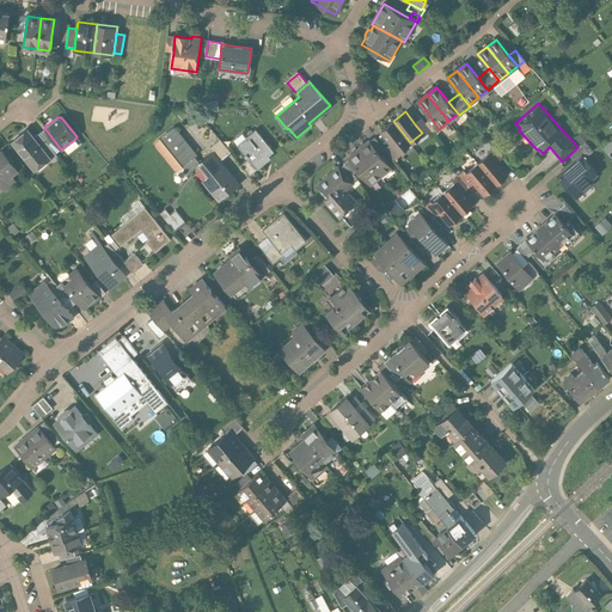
[(432,118),(424,123),(430,130),(434,135),(440,130),(439,129),(432,118)]
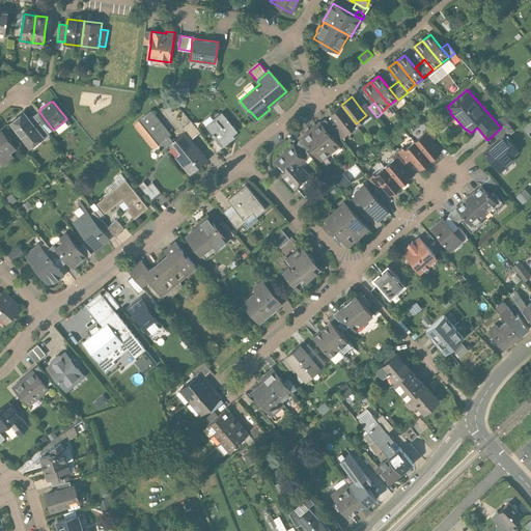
[(365,104),(360,108),(366,115),(368,117),(373,113),(368,107),(365,104)]
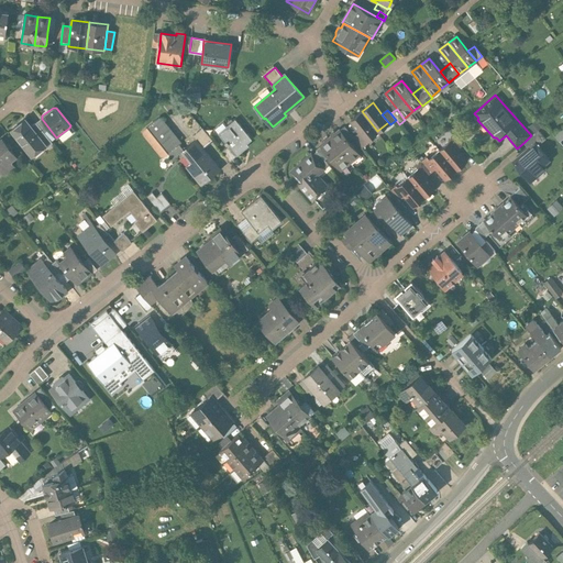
[(366,141),(377,131),(362,111),(350,121),(360,132),(366,141)]
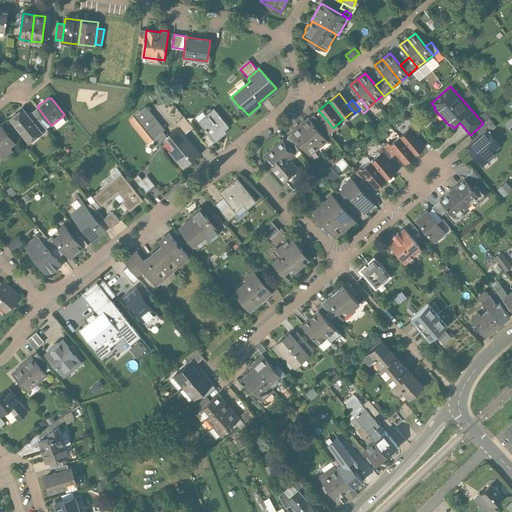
[(164,130),(145,106),(133,116),(152,139),(162,131),(163,131),(164,130)]
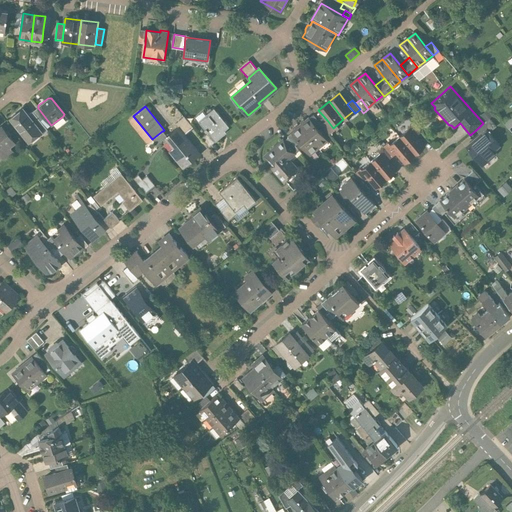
[(51,125),(38,108),(33,112),(47,129),(51,125)]
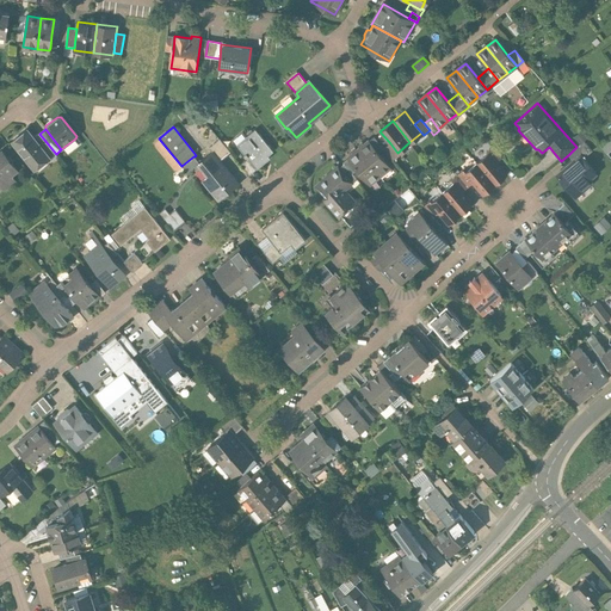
[(574,136),(581,143),(585,141),(588,136),(581,129),(574,136)]
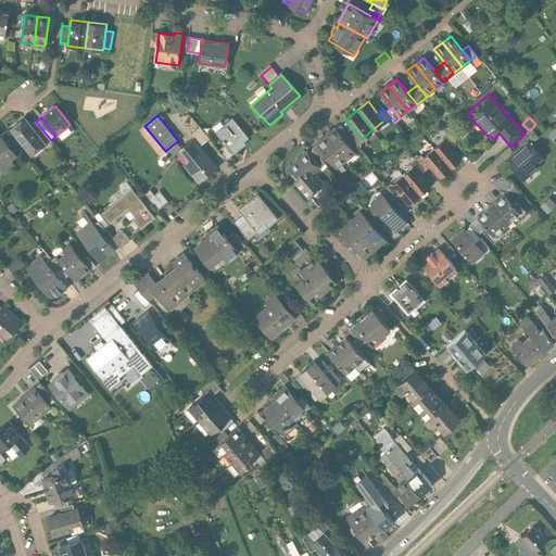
[(30,126),(25,118),(12,129),(32,153),(45,142),(30,126)]
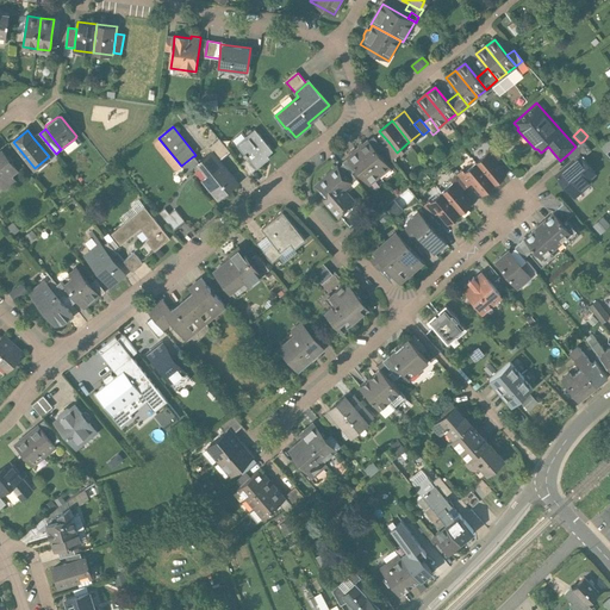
[(272,151),(254,130),(236,144),(248,159),(255,169),(269,159),(268,155),(272,151)]
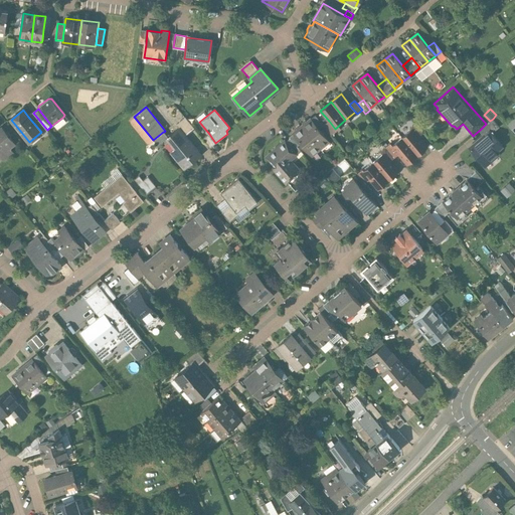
[(47,130),(33,113),(28,117),(41,132),(43,135),(48,131),(47,130)]
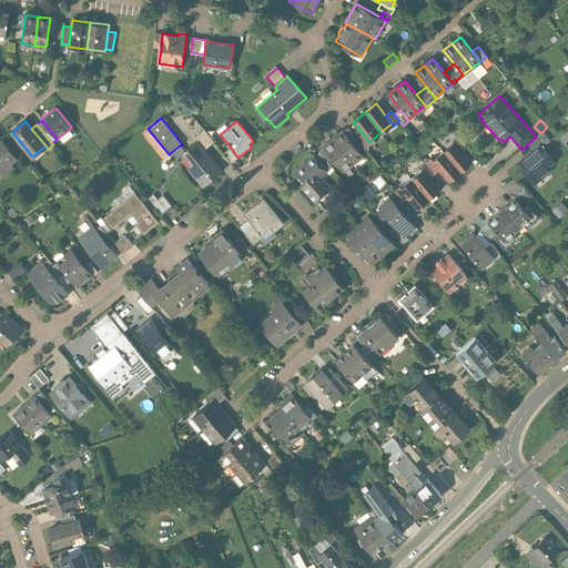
[(348,128),(343,132),(352,142),(357,138),(348,128)]
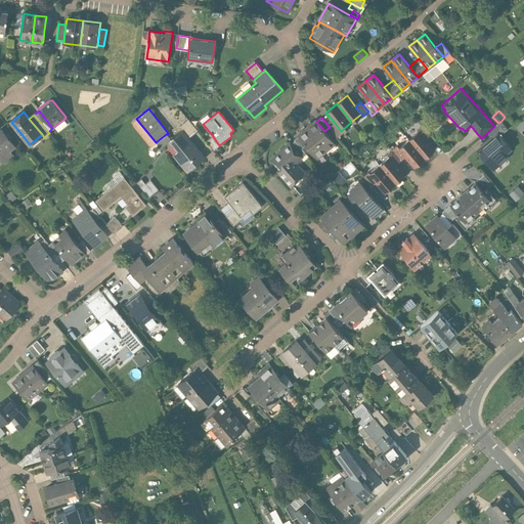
[(182,129),(188,137),(197,130),(187,120),(179,127),(182,129)]
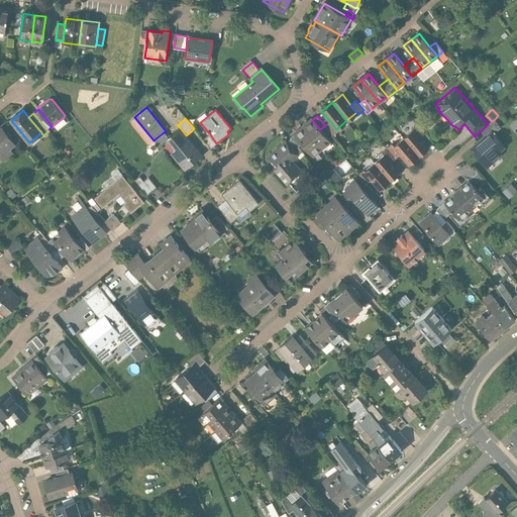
[(311,119),(303,126),(321,148),(329,141),(320,129),(312,120),(311,119)]
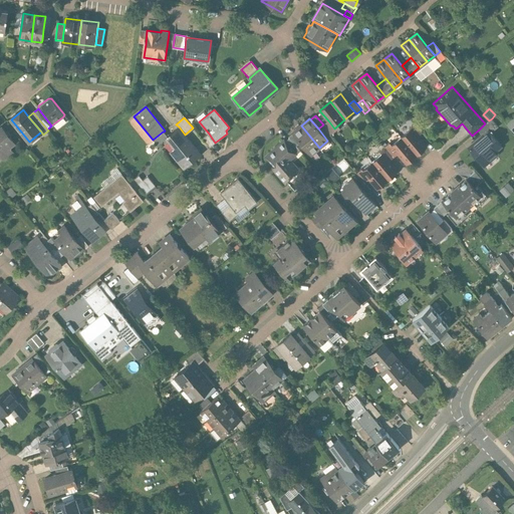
[(485,123),(479,130),(482,134),(488,129),(491,132),(498,125),(492,118),(489,120),(485,123)]
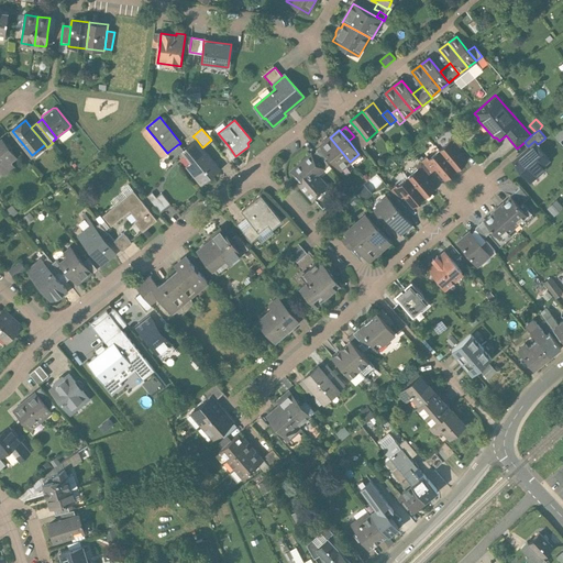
[(360,132),(354,136),(362,147),(367,142),(366,141),(360,132)]
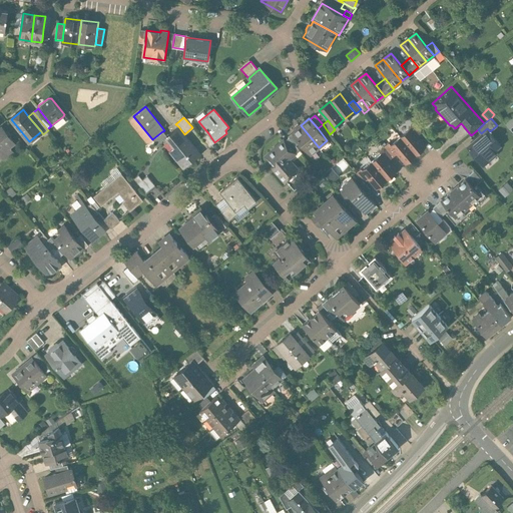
[(410,127),(411,128),(418,136),(422,133),(414,124),(410,127)]
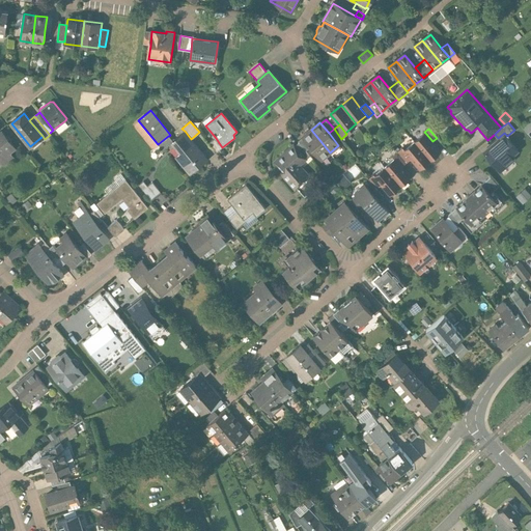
[(320,160),(330,152),(311,130),(302,137),(303,138),(310,147),(320,160)]
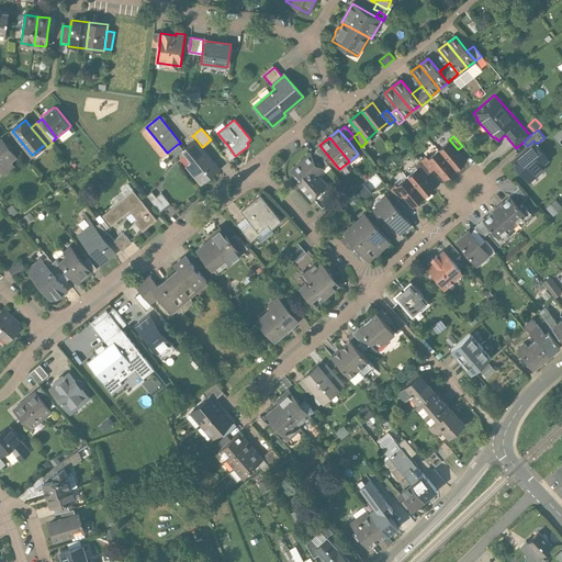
[(202,147),(195,138),(183,149),(181,150),(181,152),(193,165),(188,168),(201,183),(220,168),(202,147)]
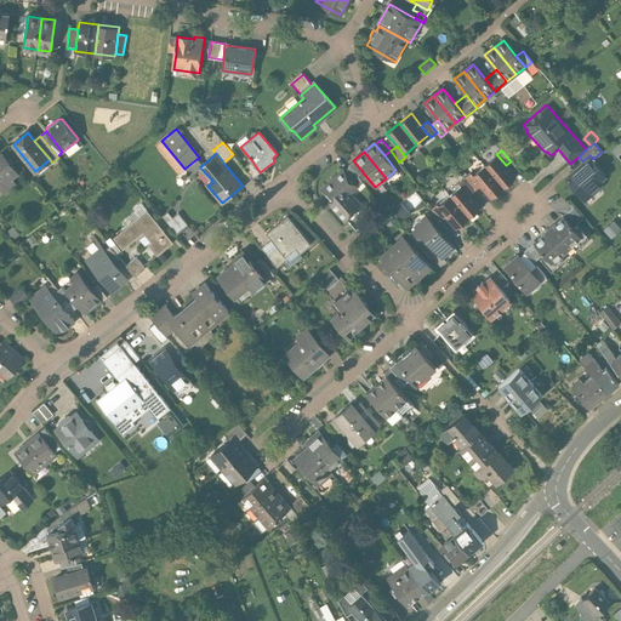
[(16,174),(1,154),(0,154),(0,191),(1,191),(4,193),(16,183),(11,178),(16,174)]
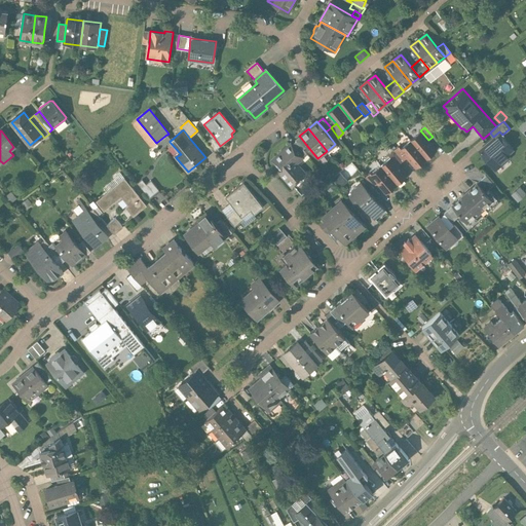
[(428,140),(421,132),(410,141),(426,160),(438,151),(428,140)]
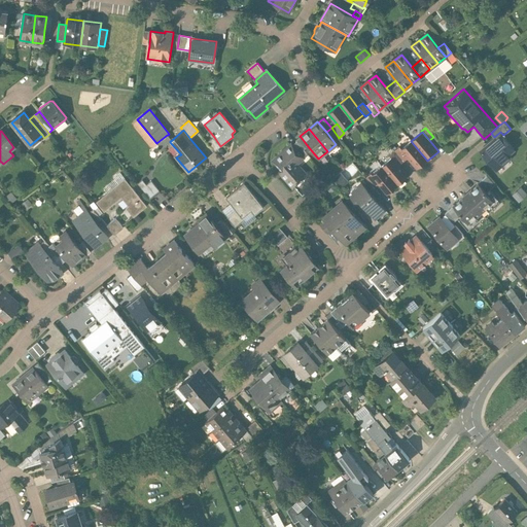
[(503,135),(500,132),(494,137),(480,150),(495,168),(510,155),(511,150),(514,147),(503,135)]
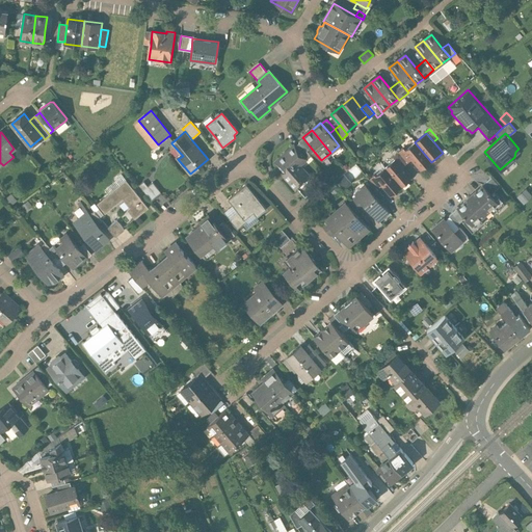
[(174,141),(169,136),(168,136),(158,144),(163,151),(171,143),(171,142),(174,141)]
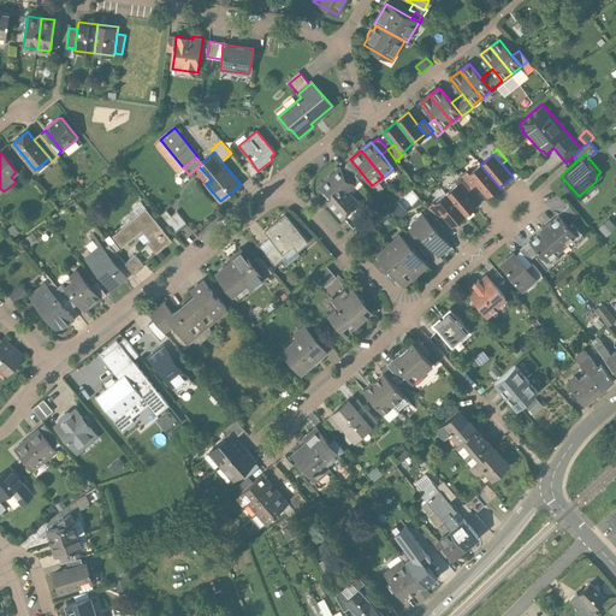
[(258,171),(250,160),(244,166),(252,176),(258,171)]
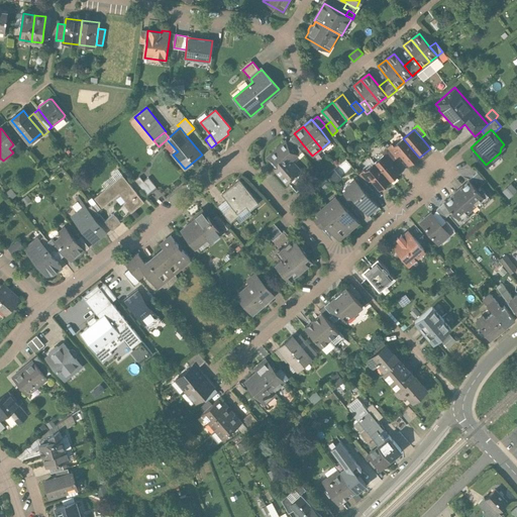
[(295,134),(290,138),(291,139),(298,147),(302,143),(295,134)]
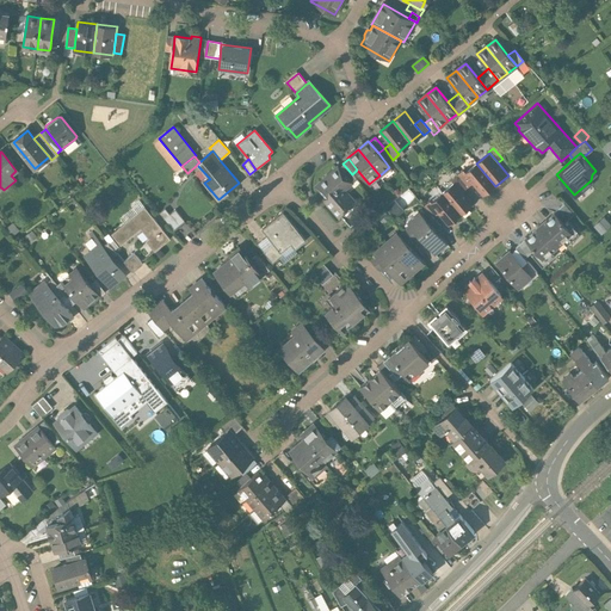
[(495,186),(476,164),(464,174),(471,183),(483,197),(495,186)]
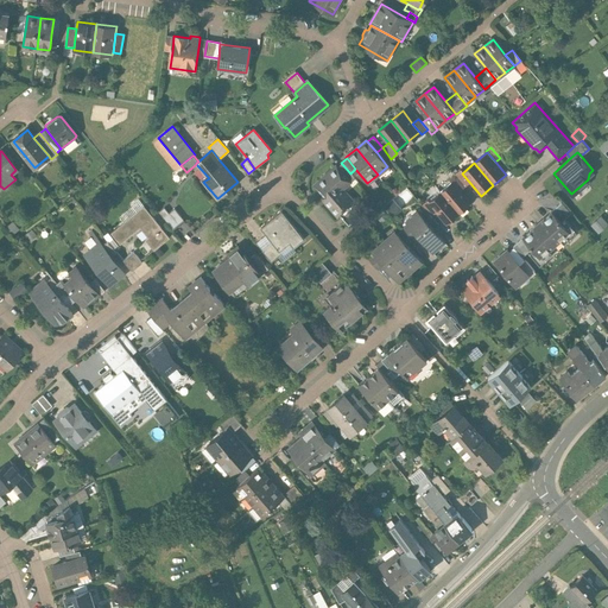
[(339,168),(336,164),(312,185),(322,197),(325,195),(327,197),(344,190),(353,183),(350,181),(339,168)]
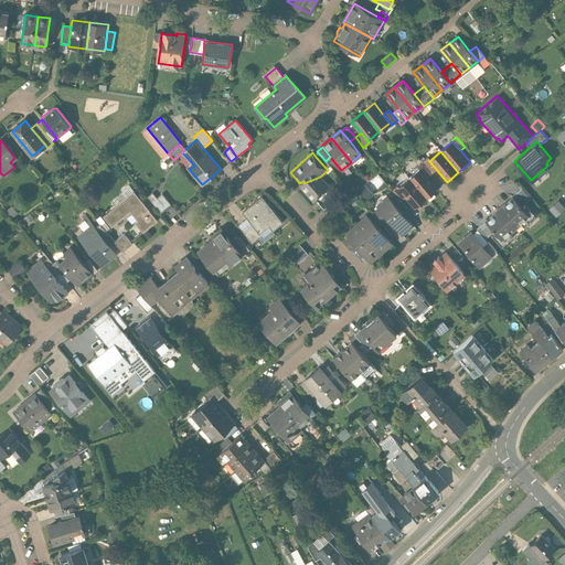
[(318,152),(315,156),(326,168),(329,164),(326,161),(318,152)]
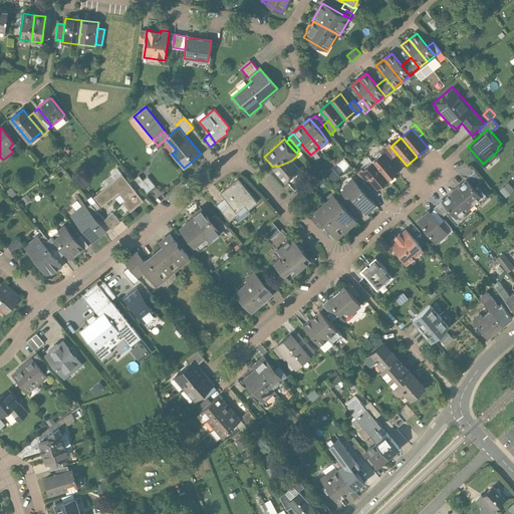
[(389,145),(384,149),(393,158),(397,154),(389,145)]
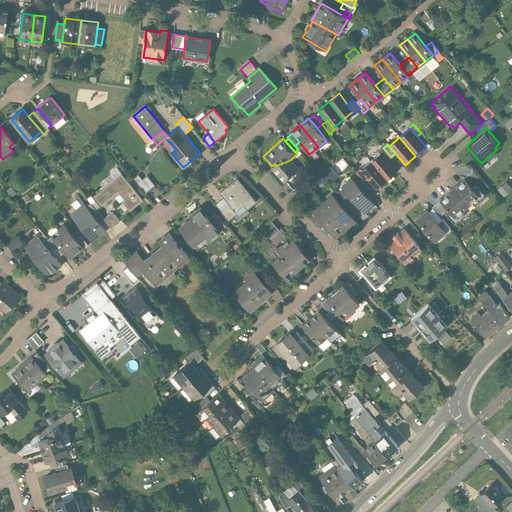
[(383,148),(379,151),(381,153),(387,160),(391,157),(383,148)]
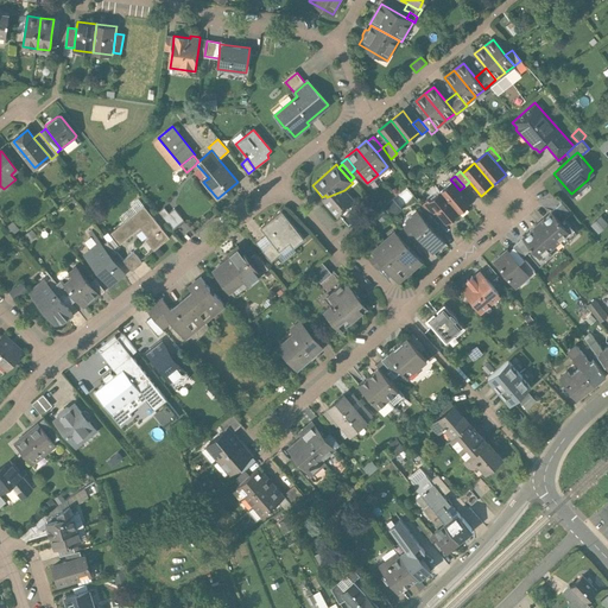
[(460,190),(453,182),(441,192),(458,215),(472,204),(460,190)]
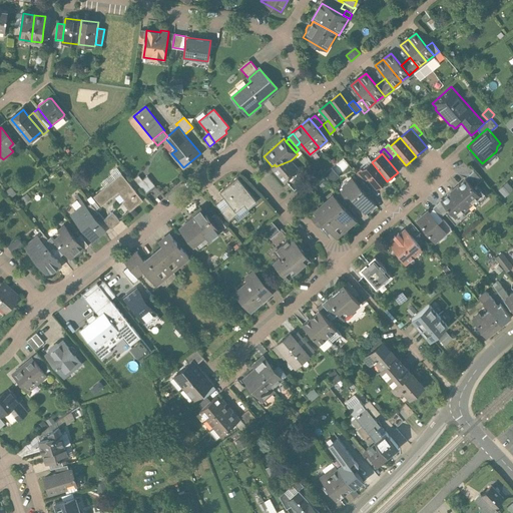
[(300,170),(291,160),(276,166),(275,164),(272,166),(271,168),(284,183),(300,170)]
